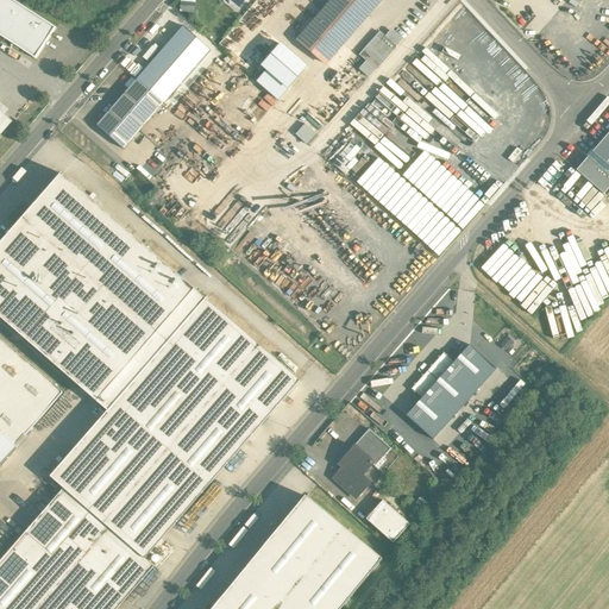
[(55,29),(11,0),(0,0),(0,36),(16,46),(14,48),(18,51),(19,49),(35,58),(55,29)]
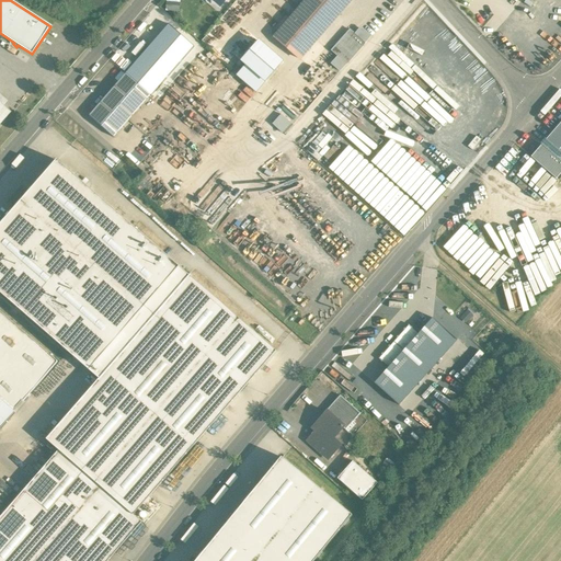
[(306,0),(292,18),(317,39),(351,0),(306,0)]
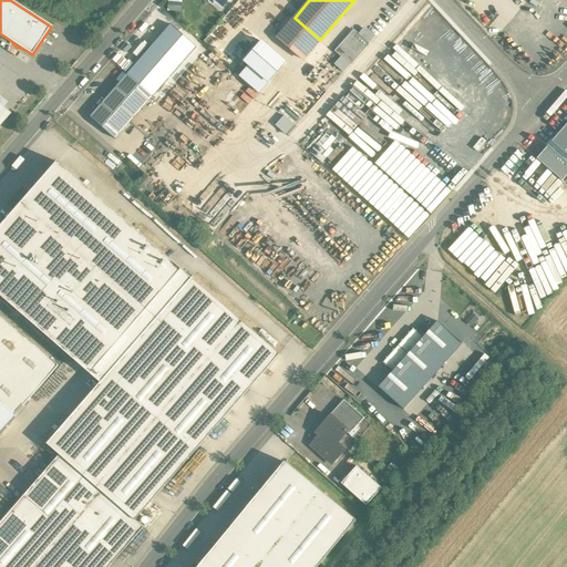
[(292,20),(289,17),(281,27),(285,29),(281,32),(277,38),(302,60),(320,40),(295,18),(292,20)]
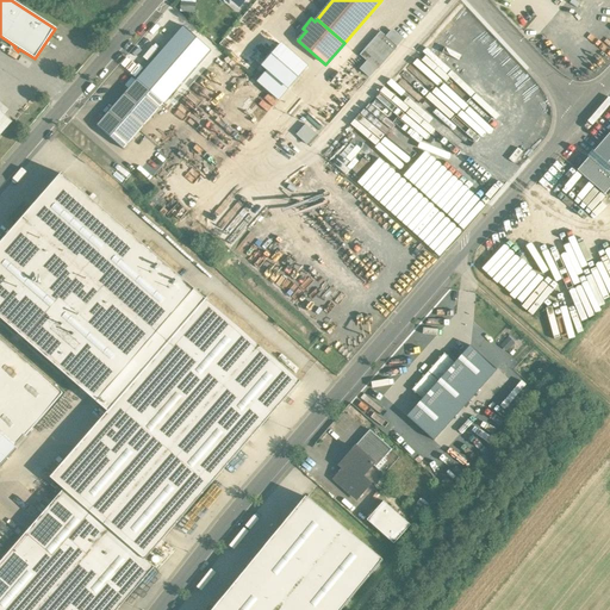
[(181,30),(136,81),(163,105),(209,54),(181,30)]
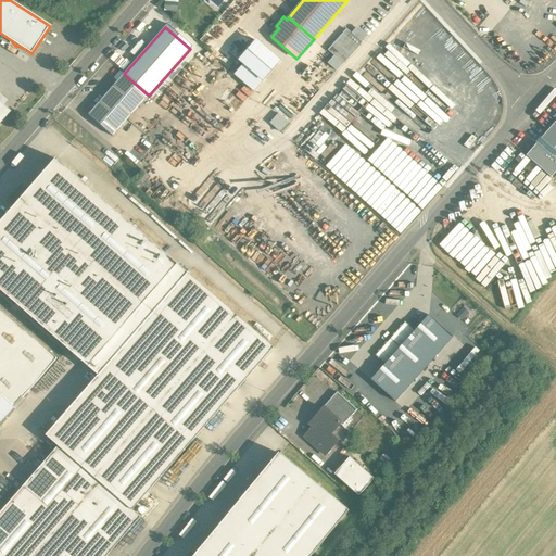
[(351,35),(346,30),(329,51),(335,55),(328,63),(337,71),(367,36),(361,30),(358,34),(355,30),(351,35)]
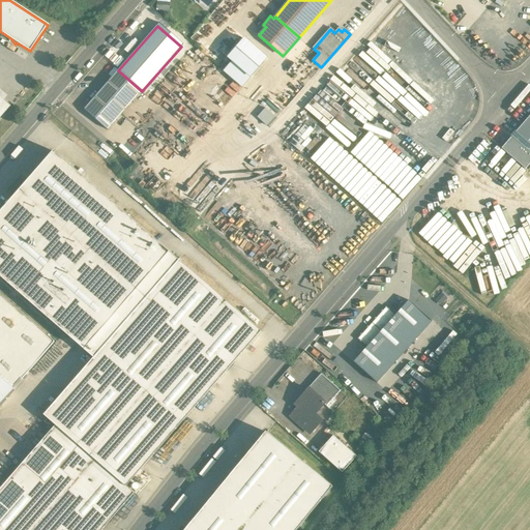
[(231,64),(249,82),(268,62),(244,41),(227,61),(231,64)]
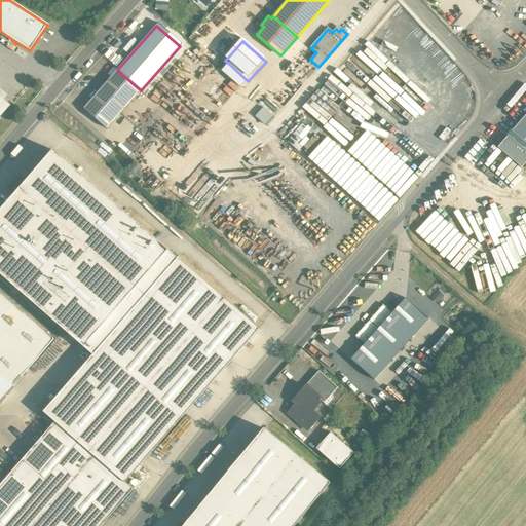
[(241,88),(248,81),(229,64),(222,71),(241,88)]
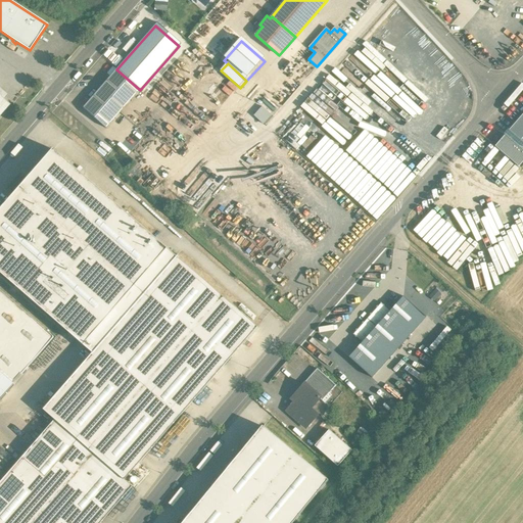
[(116,69),(83,108),(106,129),(140,90),(116,69)]
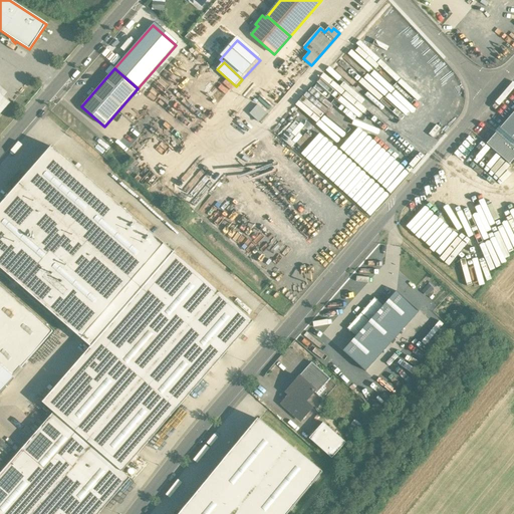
[(513,111),(500,129),(513,140),(513,111)]
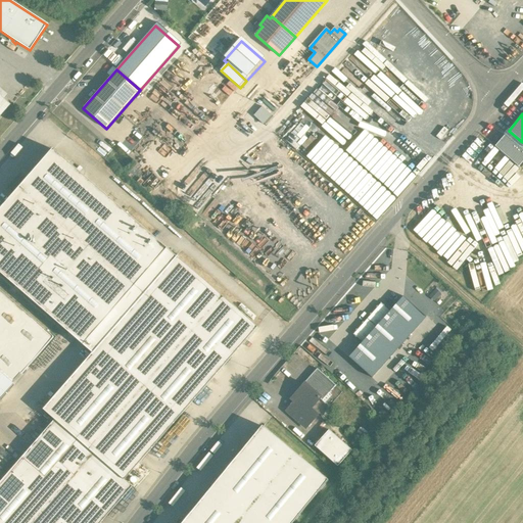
[(522,142),(509,131),(508,130),(504,135),(505,136),(494,147),(518,168),(522,161),(522,142)]
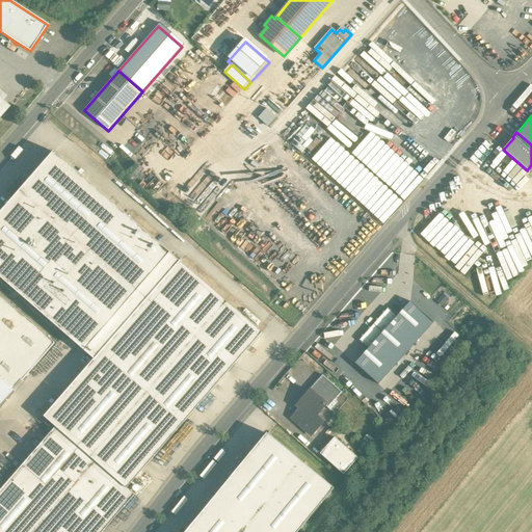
[(258,331),(50,149),(0,206),(0,278),(91,356),(41,416),(52,427),(0,486),(0,531),(98,531),(130,494),(124,487),(258,331)]
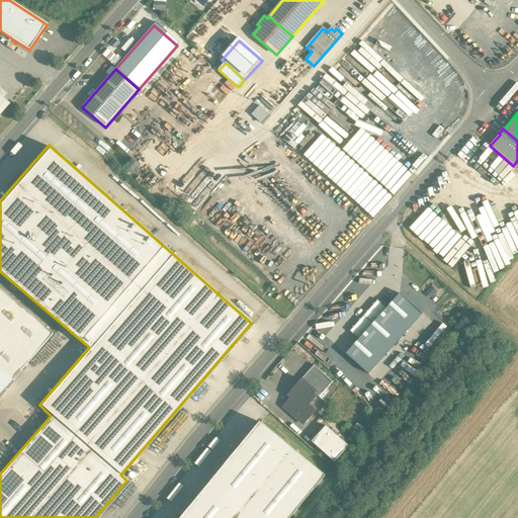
[(0,369),(12,380),(12,379),(20,370),(20,371),(21,370),(53,335),(53,334),(0,287),(0,369)]
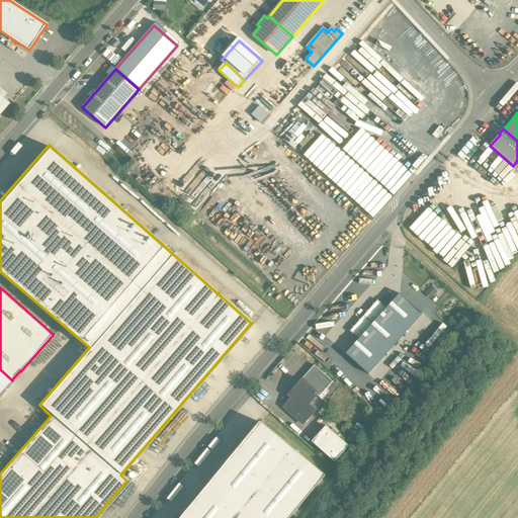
[(422,314),(400,293),(386,309),(377,300),(349,331),(358,339),(345,353),(367,373),(422,314)]
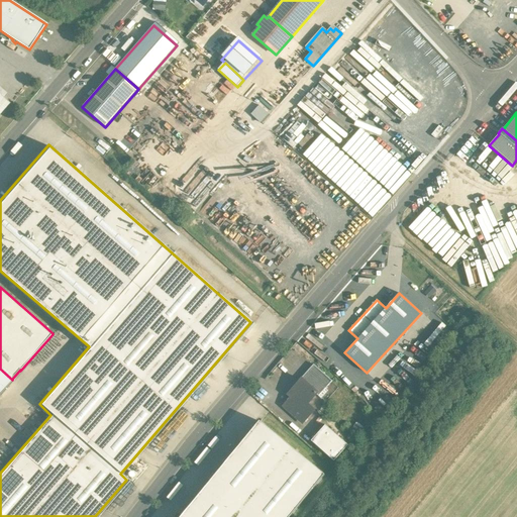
[(332,382),(313,365),(300,380),(300,381),(301,380),(317,394),(316,395),(320,399),(327,391),(325,389),(332,382)]
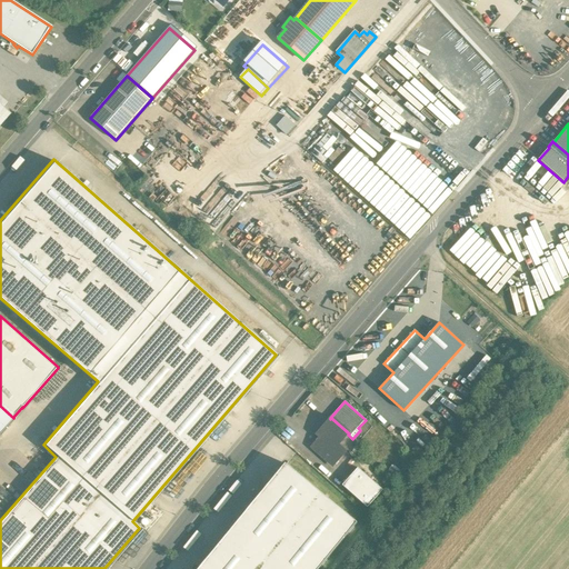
[(13,418),(0,406),(0,432),(13,418)]
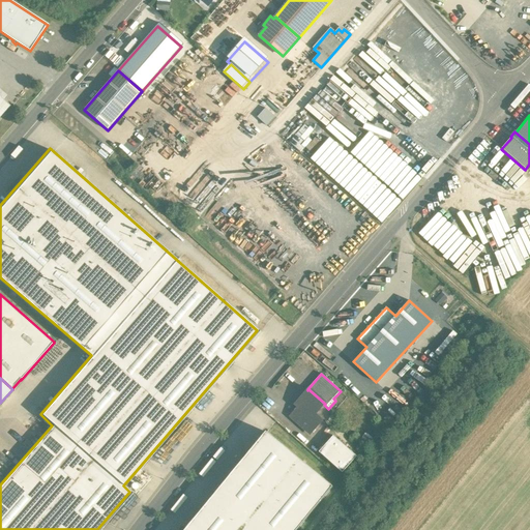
[(325,404),(308,389),(307,390),(299,400),(300,401),(296,405),(298,407),(290,416),(302,427),(310,434),(321,421),(315,415),(324,405),(325,404)]
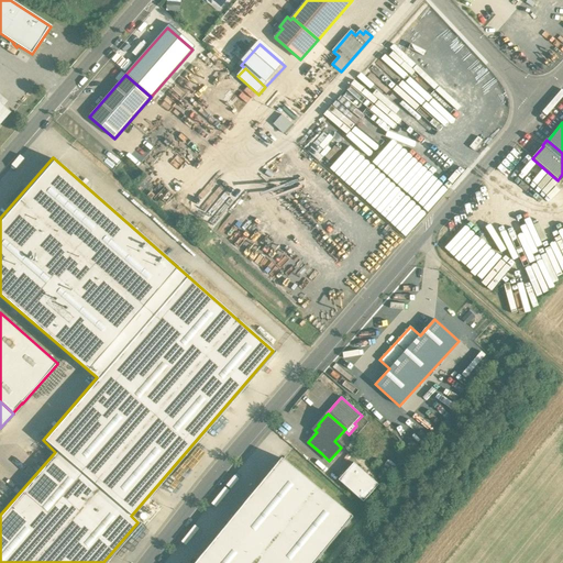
[(317,562),(353,518),(284,460),(199,562),(317,562)]
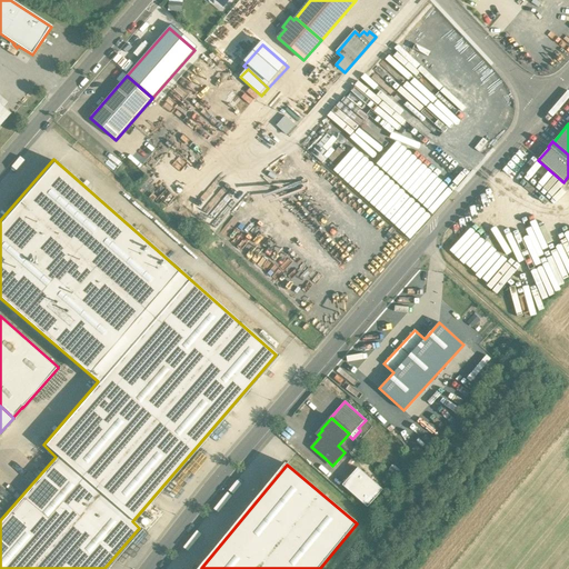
[(358,468),(342,486),(367,508),(382,490),(358,468)]
